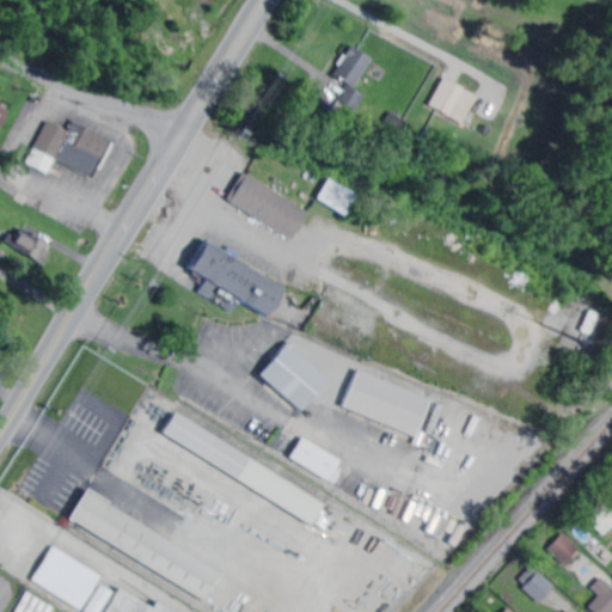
[(373,59),(354,87),(365,95),(355,109),(338,97),(347,84),(332,74),(338,66),(336,63),(343,53),(346,55),(352,44),(373,59)]
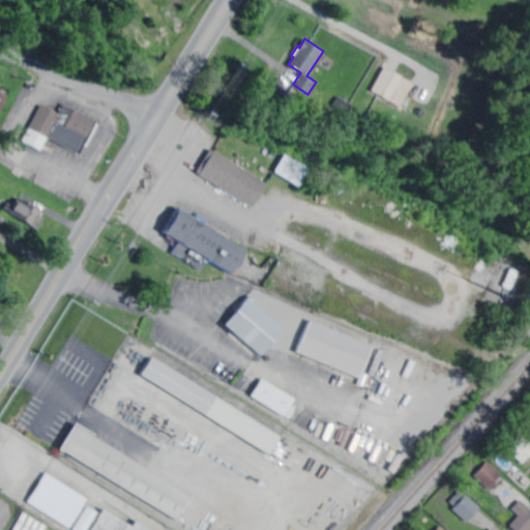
[(399,107),(371,91),(383,67),(412,84),(399,107)]
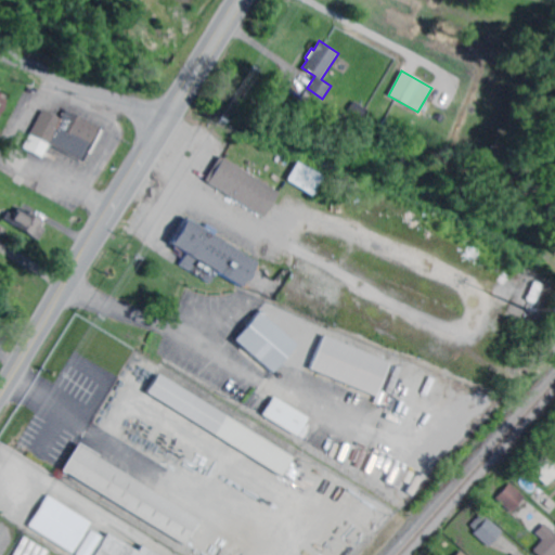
[(362,118),(349,110),(355,101),(368,110),(362,118)]
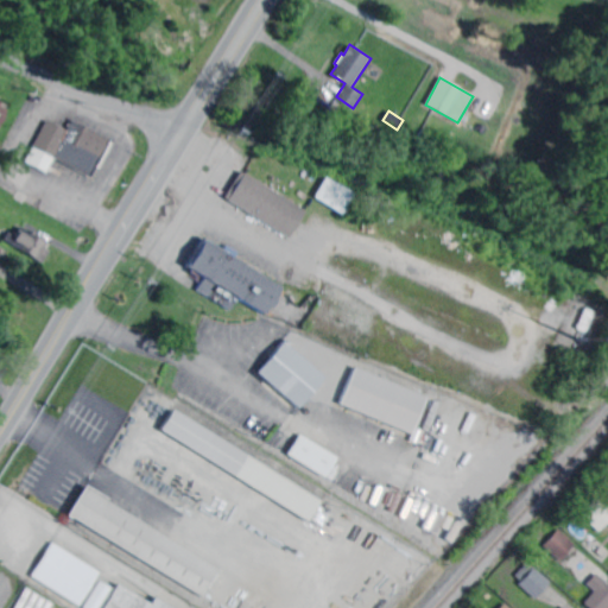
[(65,131),(68,127),(71,120),(111,141),(90,179),(65,166),(48,157),(40,172),(26,164),(33,150),(31,149),(46,120),(65,131)]
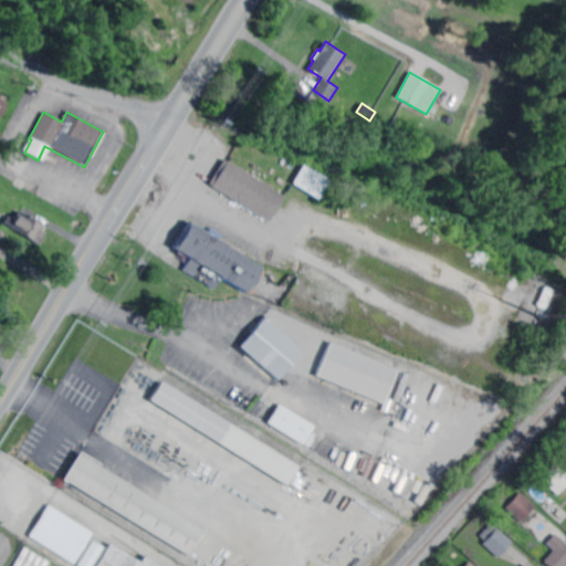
[(269,221),(209,182),(224,159),(284,197),(269,221)]
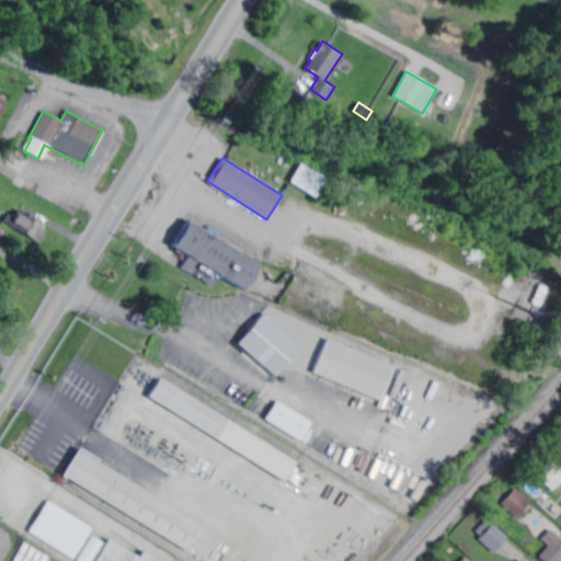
[(318,199),(289,182),(300,163),(329,181),(318,199)]
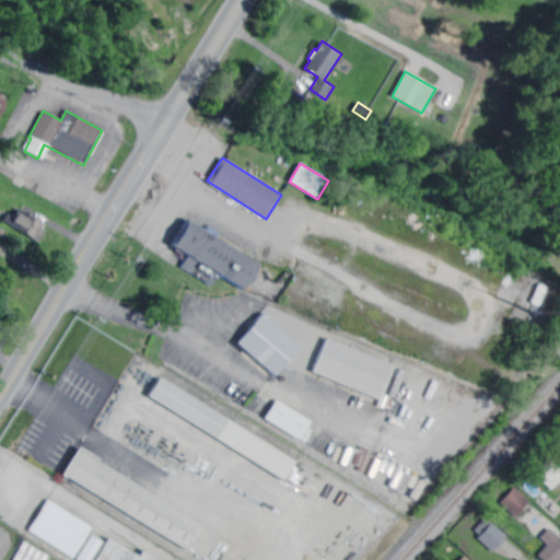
[(41,221),(43,223),(39,226),(47,231),(39,243),(4,220),(10,213),(16,217),(21,209),(22,210),(41,221)]
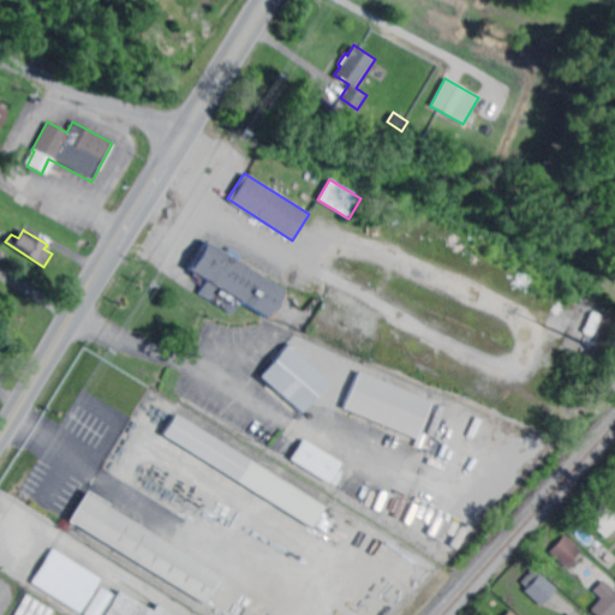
[(264,320),(238,303),(231,315),(197,293),(204,280),(189,270),(206,243),(282,291),(264,320)]
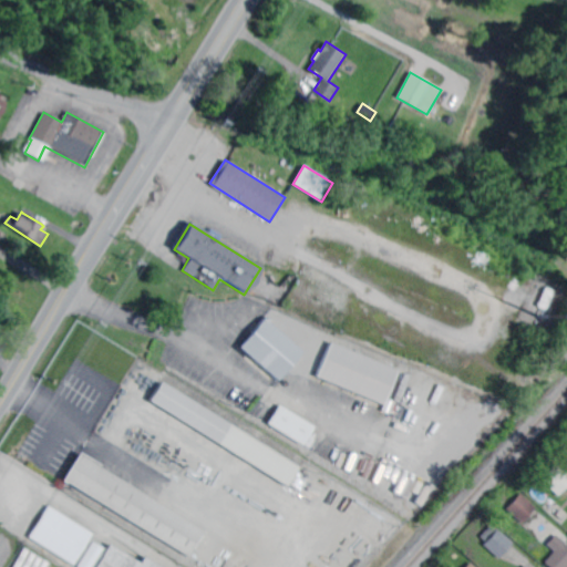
[(545,310),(536,307),(544,288),(553,292),(545,310)]
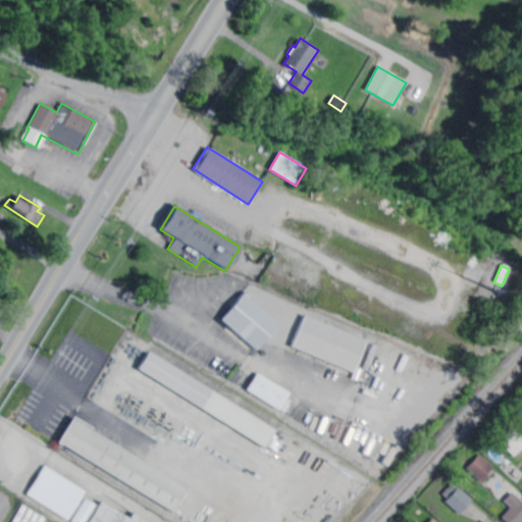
[(256,351),(220,320),(243,294),(278,324),(256,351)]
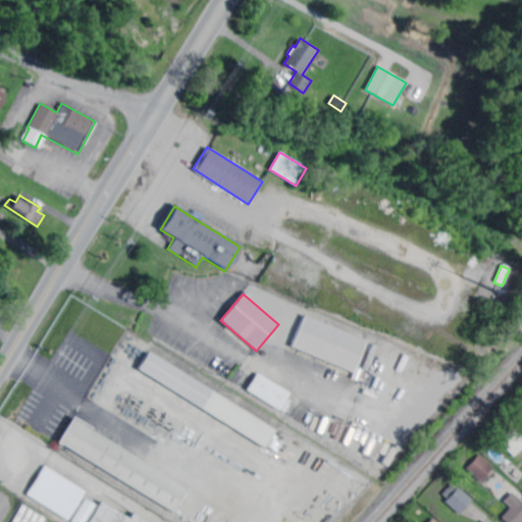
[(352,373),(291,347),(304,315),(365,342),(352,373)]
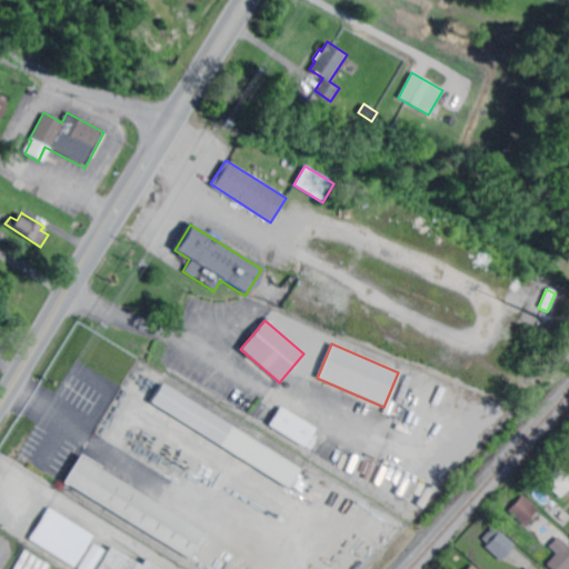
[(287,488),(150,402),(162,383),(299,469),(287,488)]
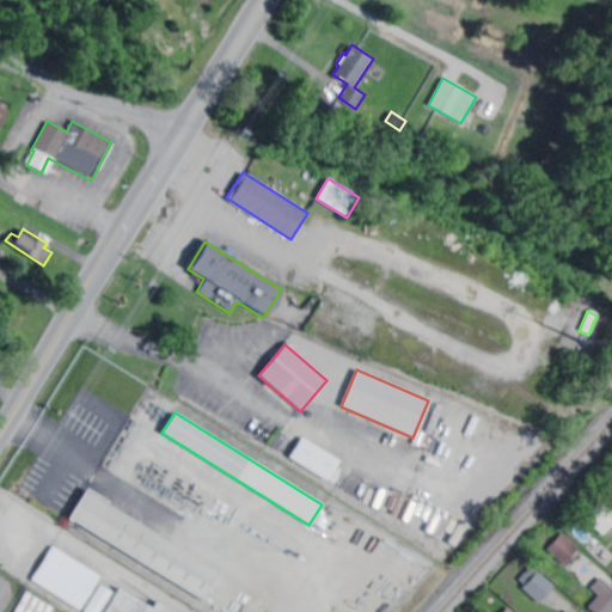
[(328,481),(288,458),(300,438),(340,461),(328,481)]
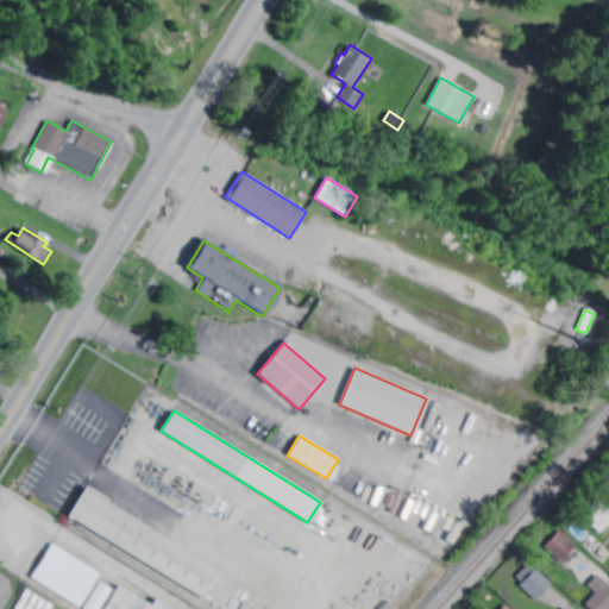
[(200,595),(67,515),(85,487),(217,569),(200,595)]
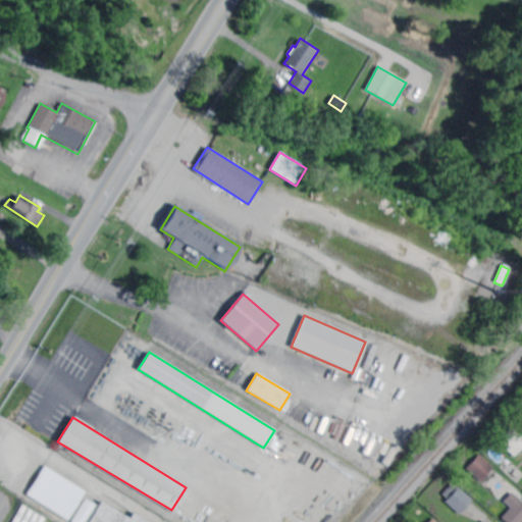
[(514,455),(521,444),(521,435),(508,425),(496,441),(514,455)]
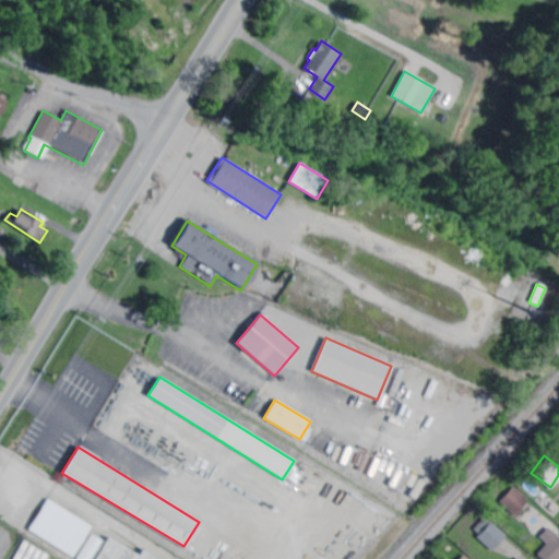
[(515,515),(500,501),(514,486),(530,500),(515,515)]
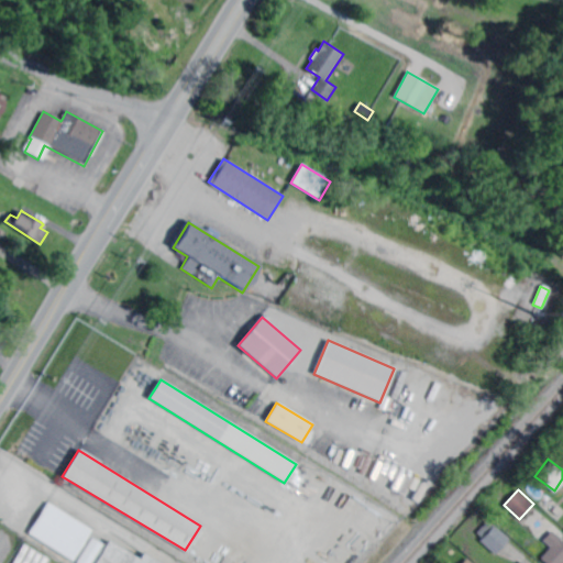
[(74,561),(31,533),(50,503),(94,530),(74,561)]
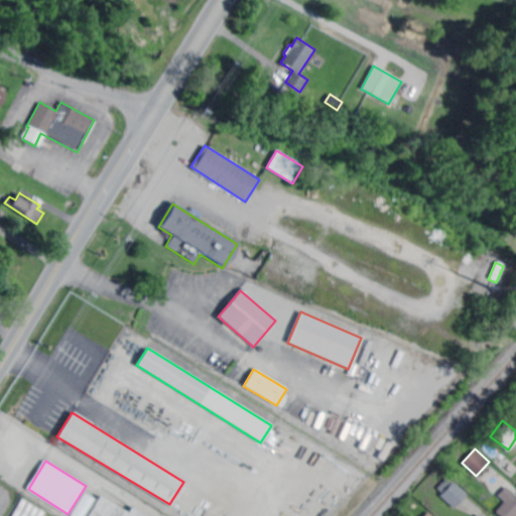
[(456,507),(441,495),(455,481),(468,493),(456,507)]
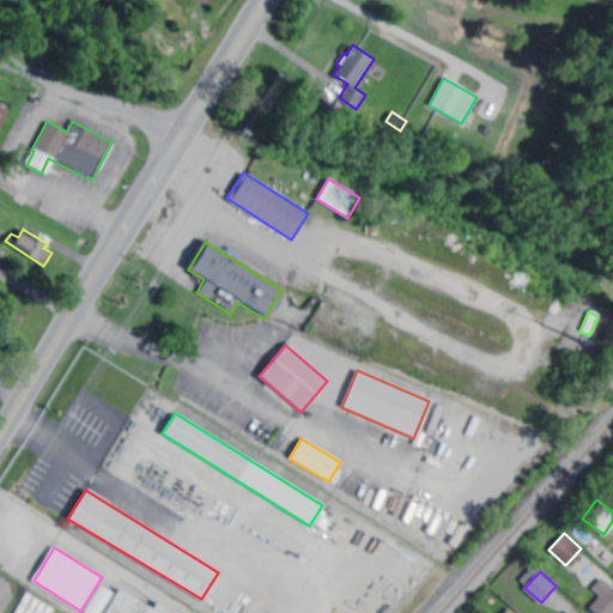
[(612,612),(596,612),(590,607),(600,595),(593,588),(602,577),(612,587),(612,612)]
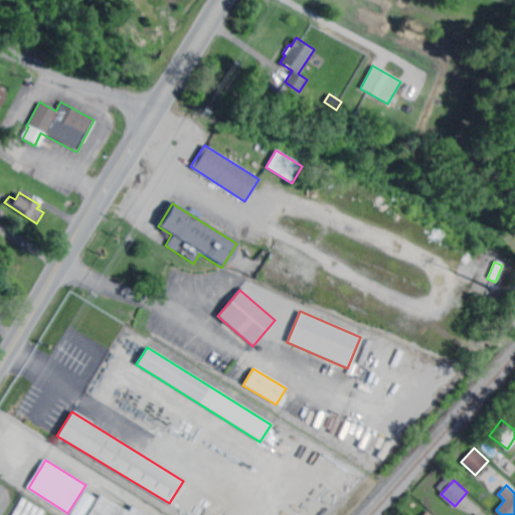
[(81,514),(93,497),(82,491),(68,513),(71,514),(81,514)]
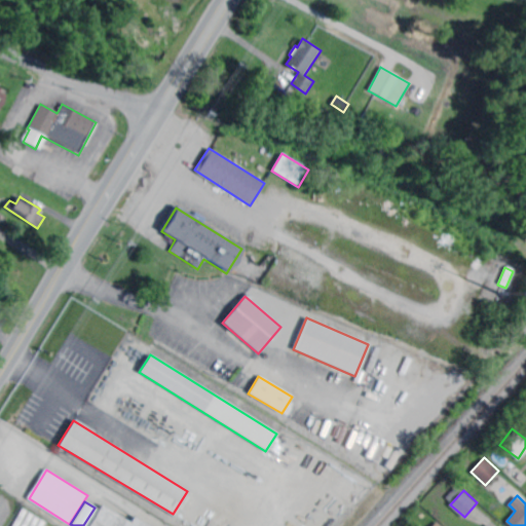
[(130,524),(136,517),(150,525),(88,525),(102,505),(130,524)]
